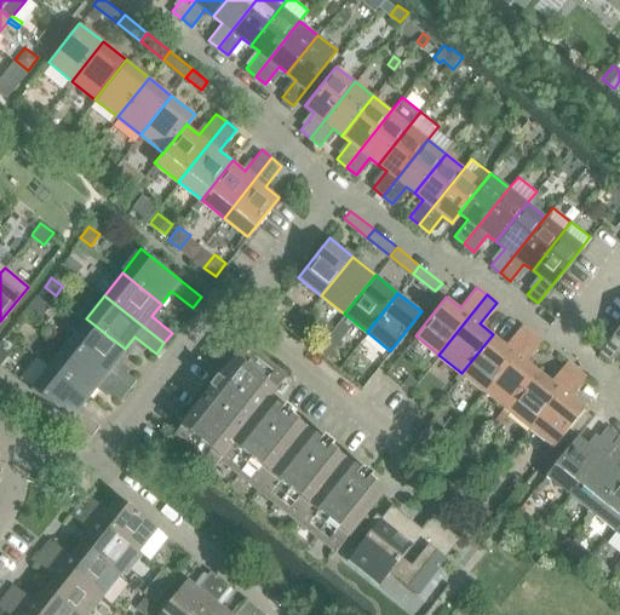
[(302,322),(310,311),(300,305),(292,315),(302,322)]
